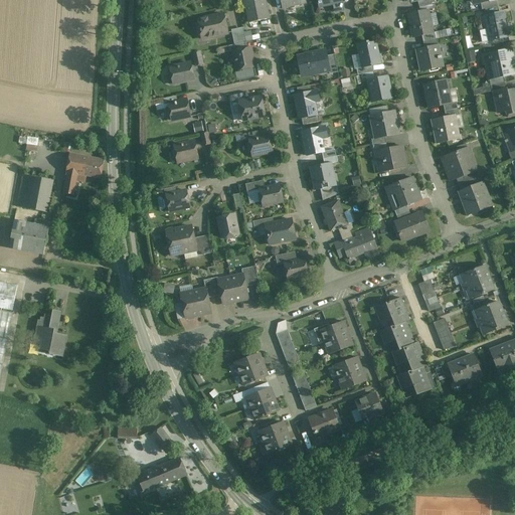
[(263,0),(245,0),(247,7),(246,7),(249,23),(269,19),(267,8),(265,9),(263,0)]
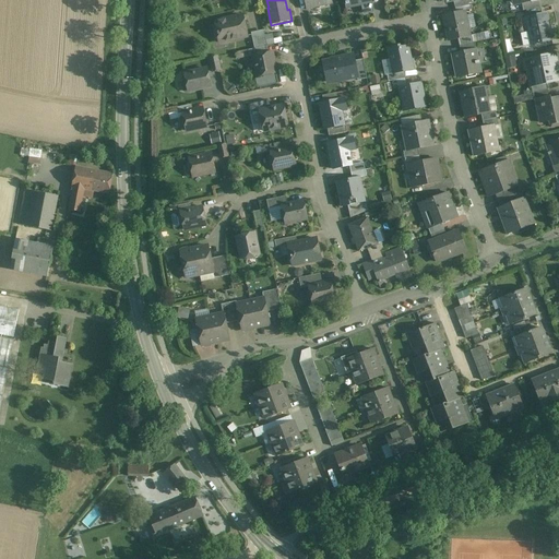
[(304,0),(307,10),(332,4),(331,0),(304,0)]
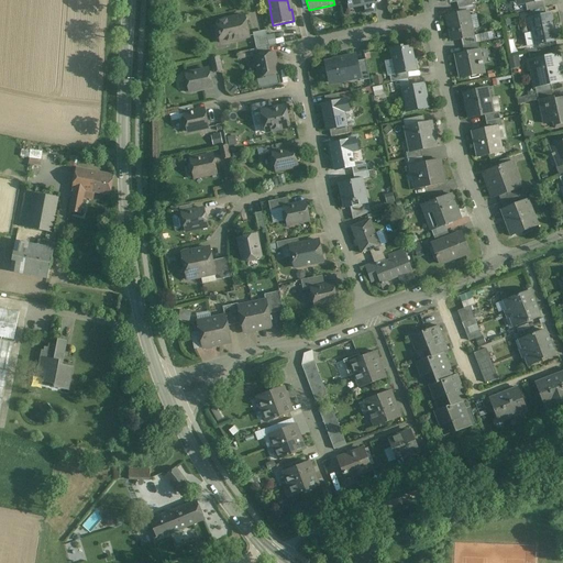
[(346,0),(349,9),(365,6),(366,13),(375,12),(376,12),(374,4),(374,3),(373,0),(346,0)]
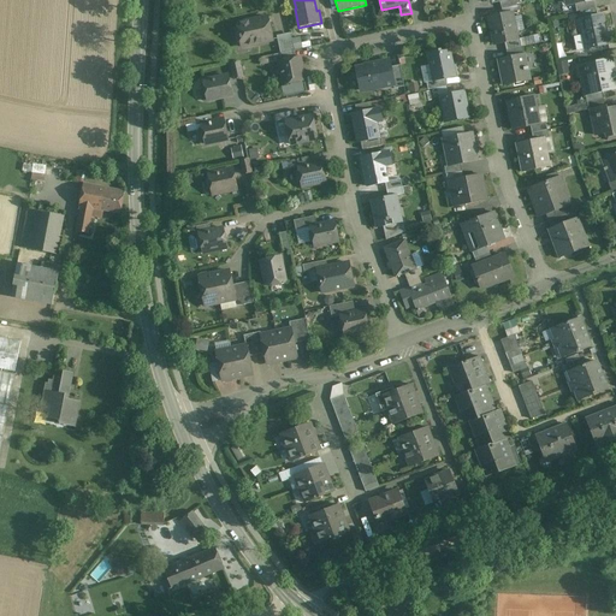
[(593,1),(574,5),(576,12),(580,11),(596,9),(593,1)]
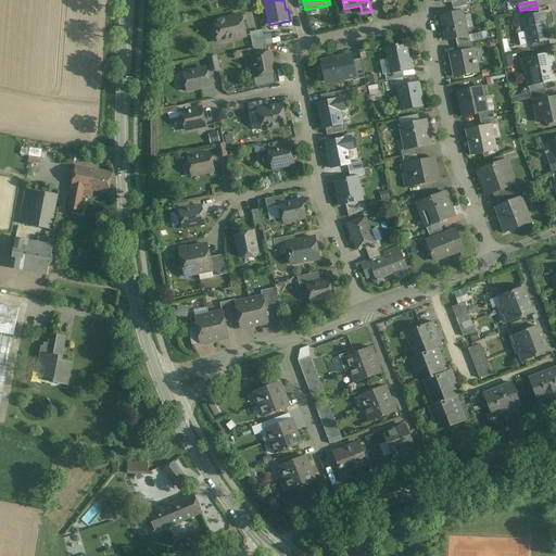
[(539,14),(538,8),(523,10),(525,17),(539,14)]
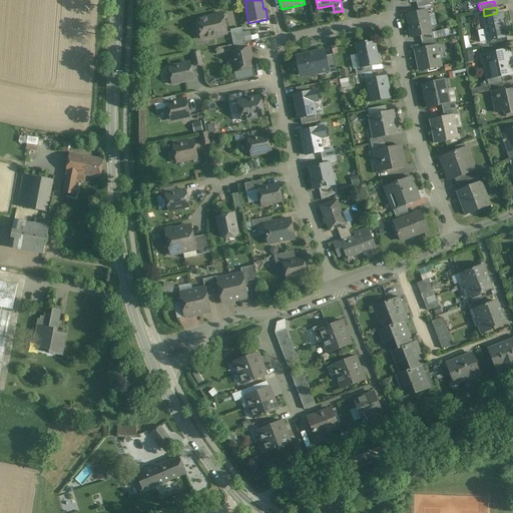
[(421,11),(407,14),(411,32),(413,32),(414,37),(421,36),(431,33),(427,14),(422,15),(421,11)]
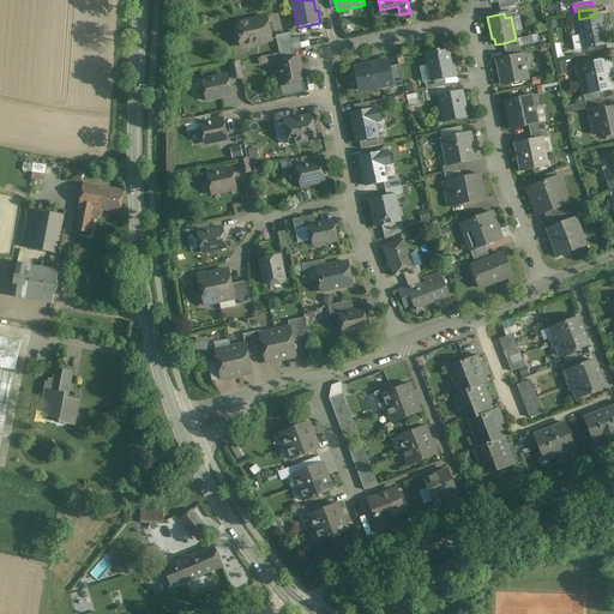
[(579,19),(578,19),(584,49),(606,44),(600,14),(595,16),(579,19)]
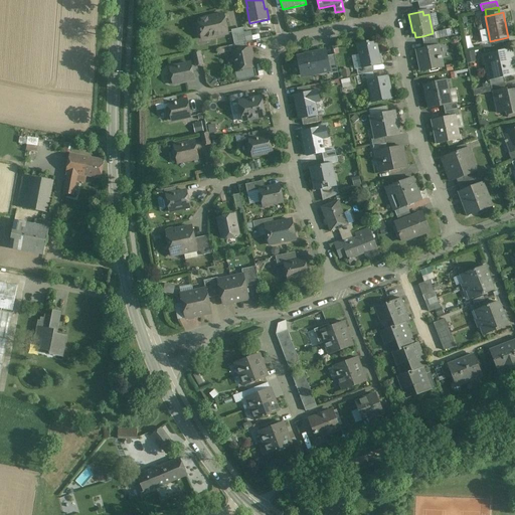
[(223,14),(198,20),(202,39),(228,34),(223,14)]
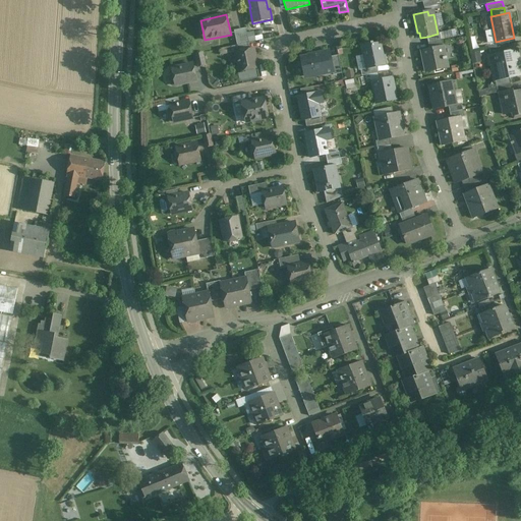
[(246,31),(234,33),(237,46),(249,43),(246,31)]
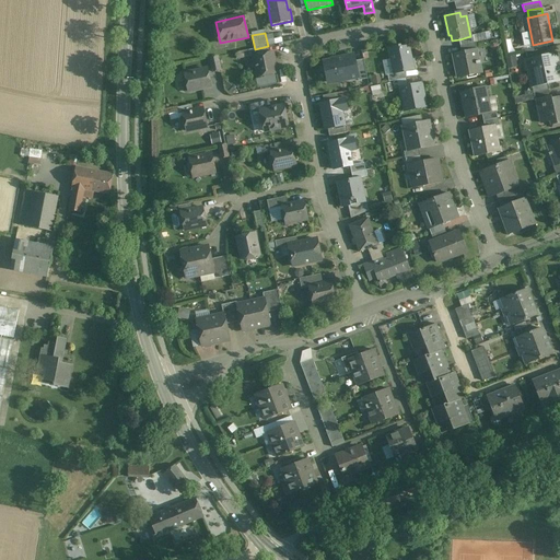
[(470,36),(459,39),(461,46),(474,43),(473,36),(470,36)]
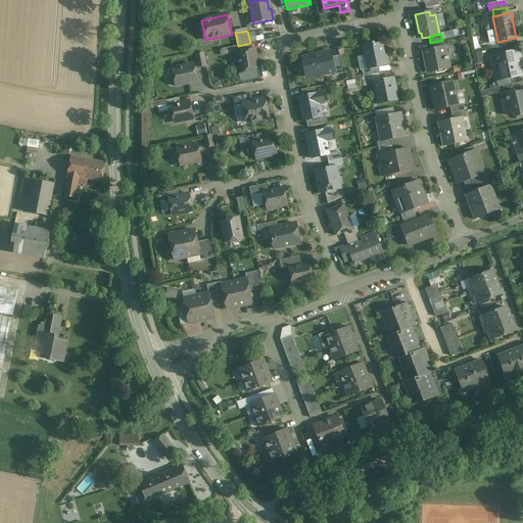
[(442,40),(430,43),(431,49),(444,46),(442,40)]
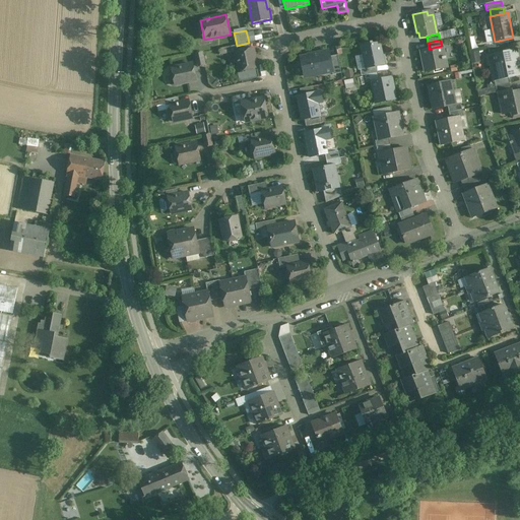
[(237,46),(231,47),(232,53),(235,52),(250,49),(249,43),(237,46)]
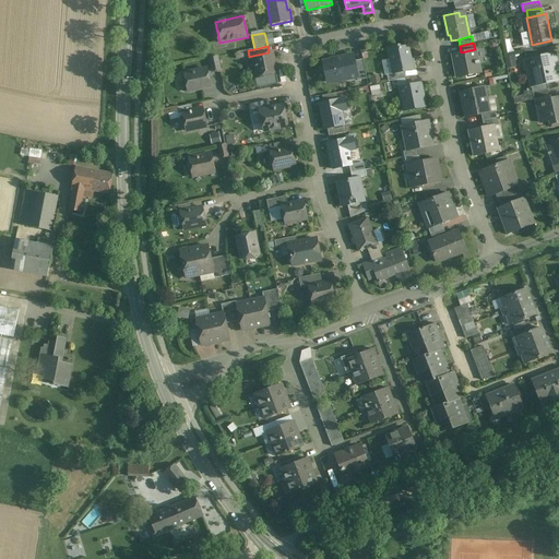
[(407,46),(400,48),(400,46),(388,48),(393,73),(393,74),(404,72),(413,70),(407,46)]
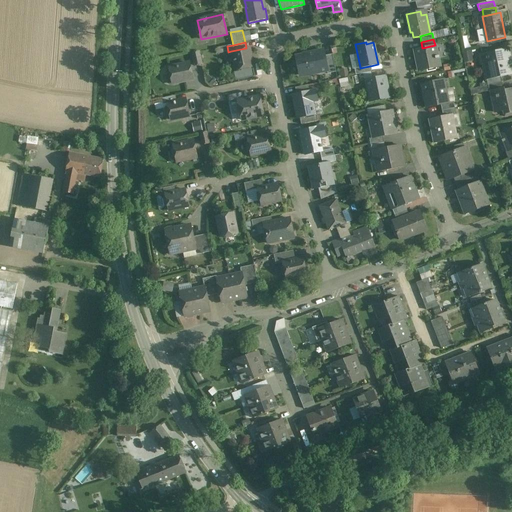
[(422,48),(415,50),(417,62),(416,62),(418,72),(440,67),(435,45),(422,48)]
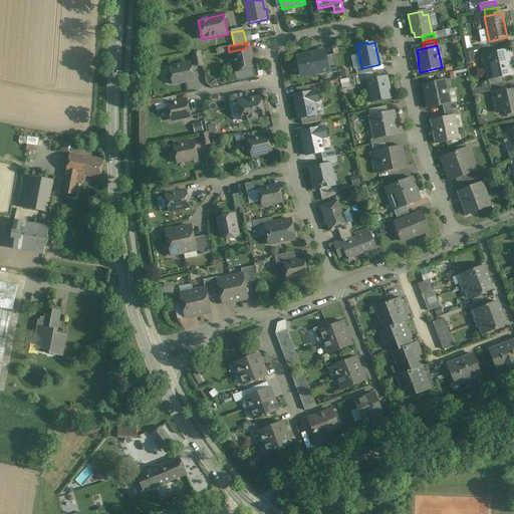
[(247,48),(232,51),(236,71),(254,67),(250,48),(247,48)]
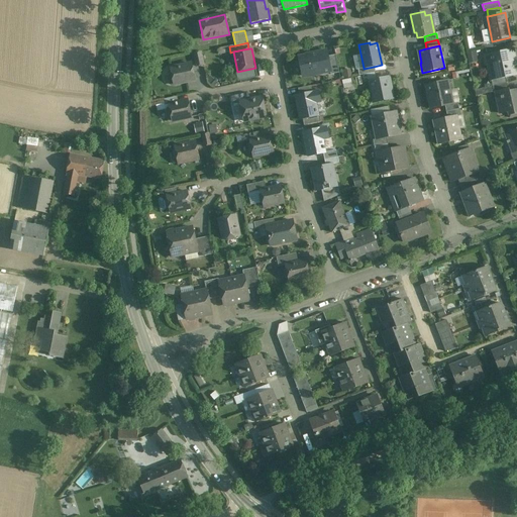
[(327,49),(297,56),(301,79),(332,73),(329,57),(327,49)]
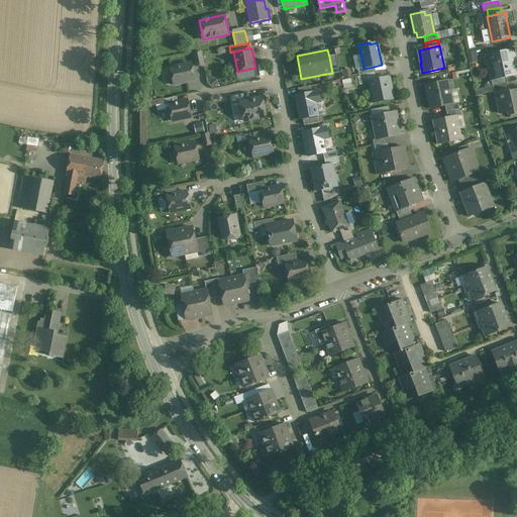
[(516,70),(513,49),(486,55),(489,66),(494,65),(497,79),(497,80),(505,78),(516,75),(516,70)]
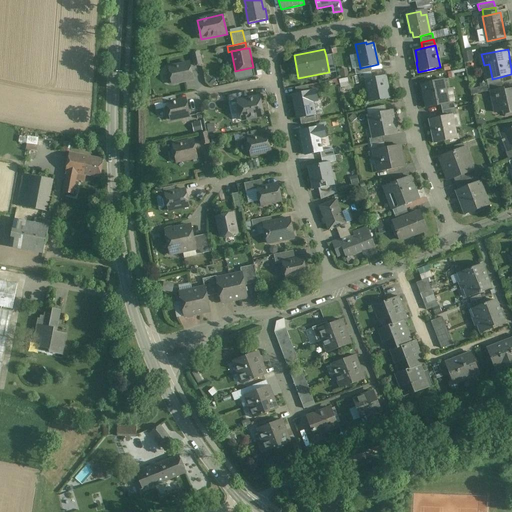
[(199,52),(192,53),(195,66),(201,65),(199,52)]
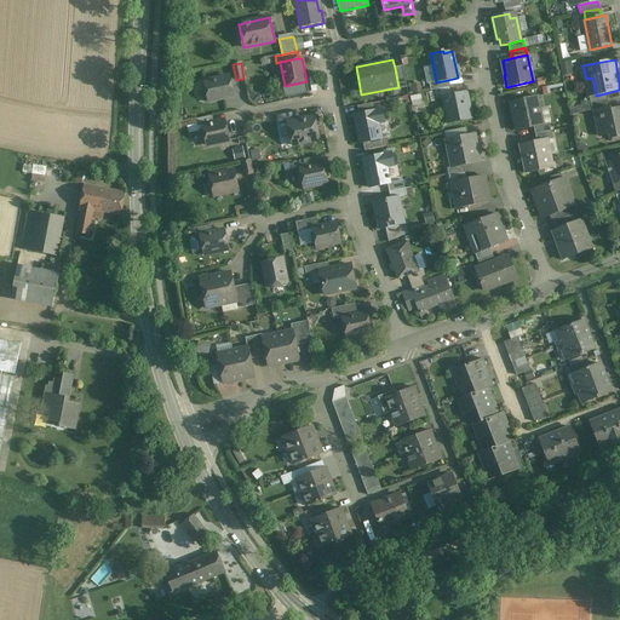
[(402,67),(395,68),(399,87),(406,86),(402,67)]
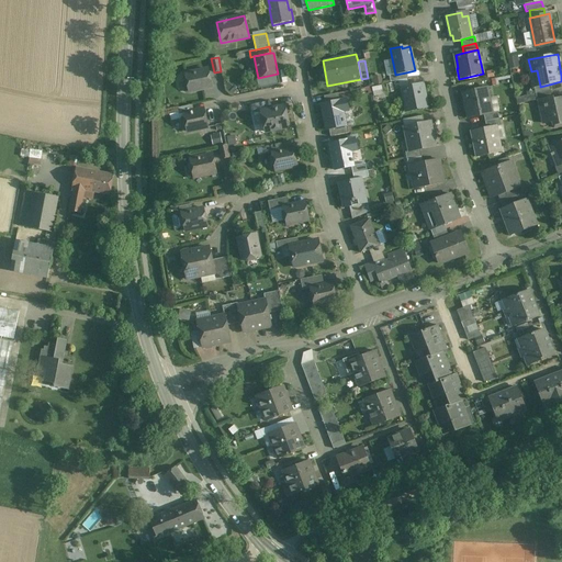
[(208,69),(186,75),(187,78),(184,79),(186,88),(189,89),(189,92),(212,88),(208,69)]
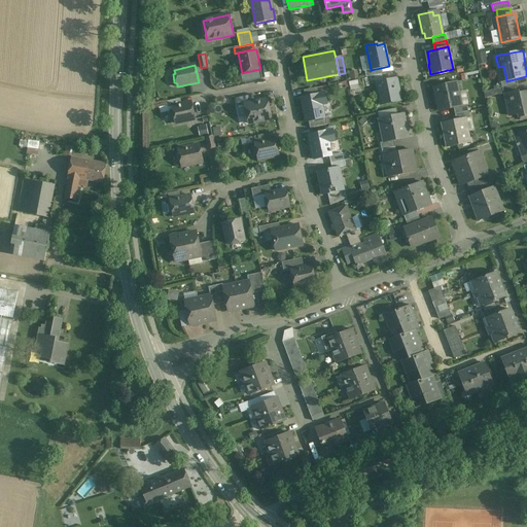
[(371,69),(364,71),(366,77),(370,76),(383,74),(381,68),(371,70),(371,69)]
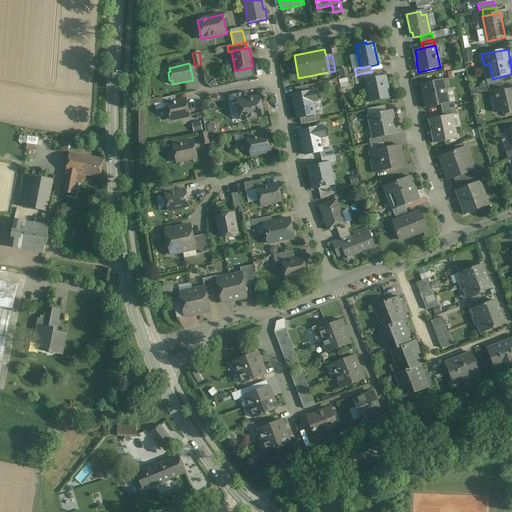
[(372,72),(359,74),(360,82),(366,81),(366,80),(373,79),(372,72)]
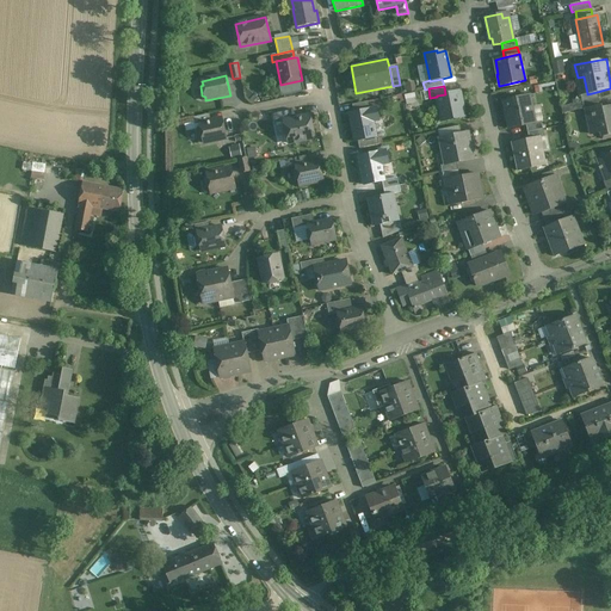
[(445,94),(437,96),(437,97),(439,106),(443,106),(446,121),(466,117),(460,91),(445,94)]
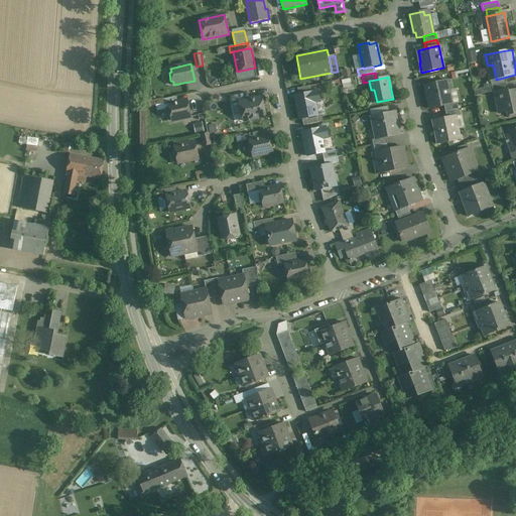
[(504,78),(496,80),(496,79),(490,80),(492,87),(506,84),(504,78)]
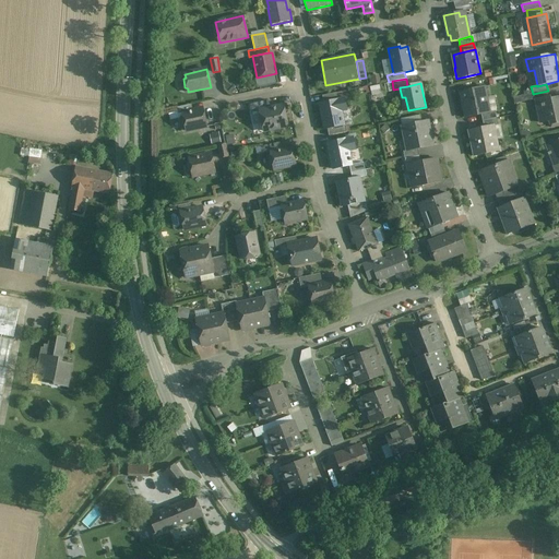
[(485,87),(460,93),(465,118),(482,115),(490,113),(485,87)]
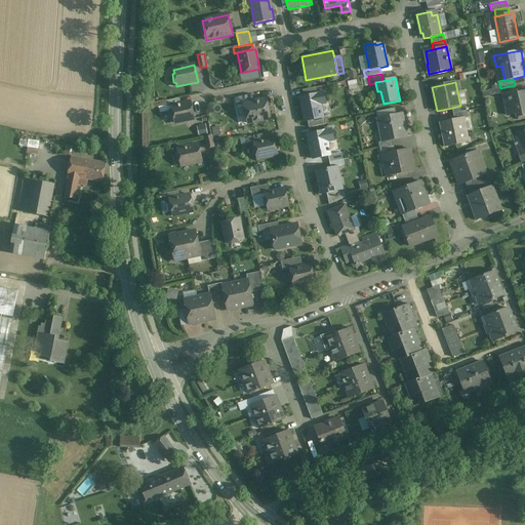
[(515,85),(500,88),(501,94),(516,91),(515,85)]
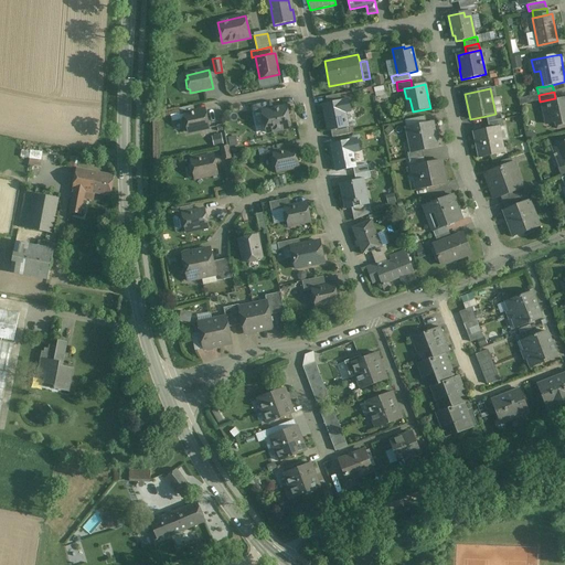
[(340,94),(326,97),(327,104),(341,100),(340,94)]
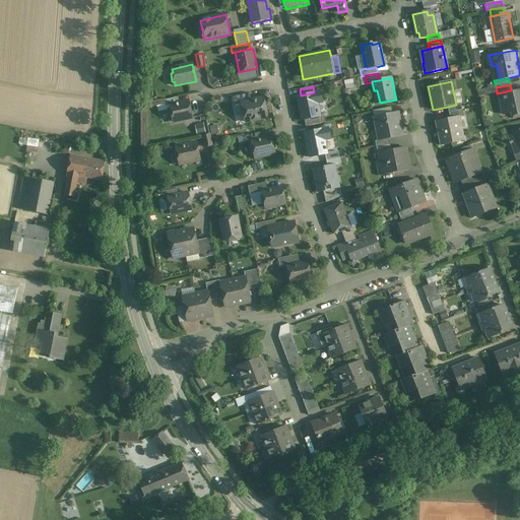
[(519,89),(512,91),(512,90),(511,90),(497,93),(497,94),(499,93),(502,92),(503,99),(500,100),(502,112),(510,110),(512,117),(519,115),(519,89)]
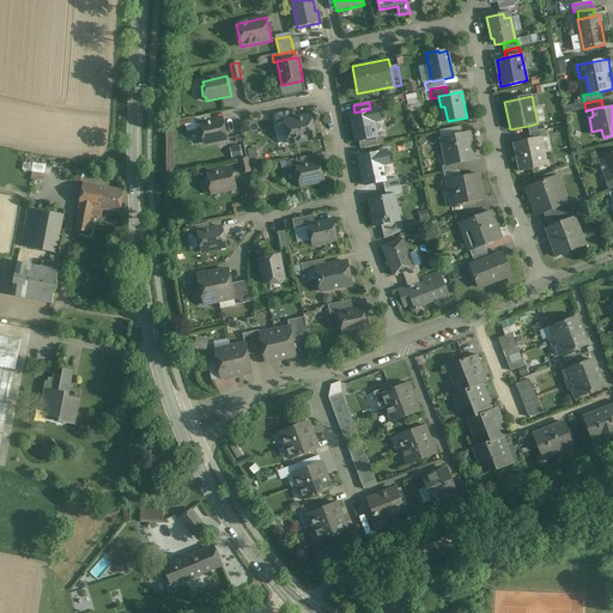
[(354,113),(351,114),(357,143),(359,143),(377,138),(376,133),(376,131),(375,131),(374,122),(381,121),(378,108),(370,109),(354,113)]
